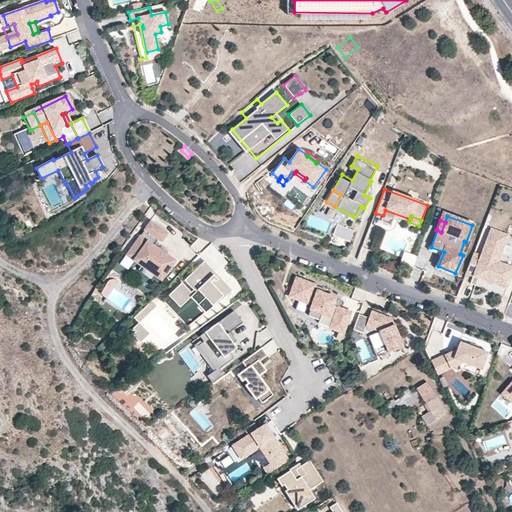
[(169,234),(152,221),(145,230),(146,230),(141,236),(126,255),(134,261),(141,267),(138,270),(140,271),(139,272),(148,278),(149,278),(150,279),(153,276),(161,281),(175,262),(164,253),(163,255),(158,251),(159,249),(153,245),(157,239),(162,243),(169,234)]
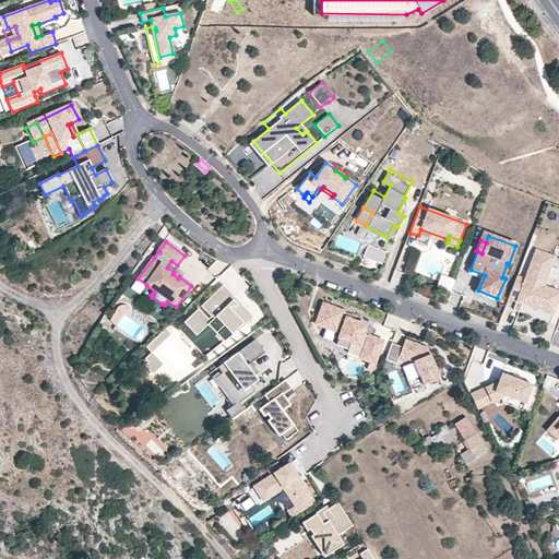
[(387,252),(368,246),(364,258),(377,263),(382,264),(387,252)]
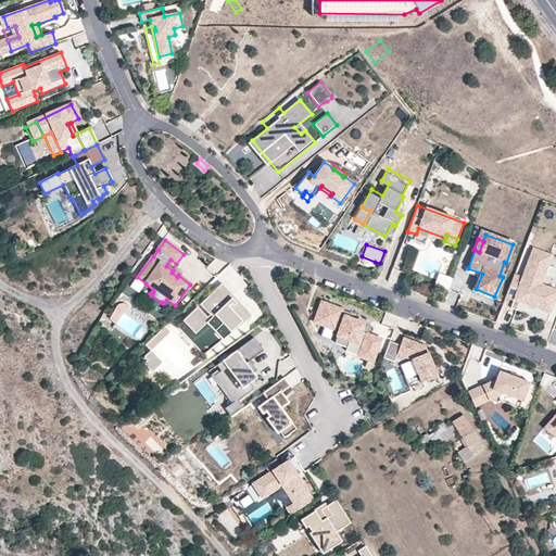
[(521,277),(514,274),(505,298),(518,302),(550,314),(555,297),(555,289),(541,285),(544,276),(552,255),(533,248),(521,277)]
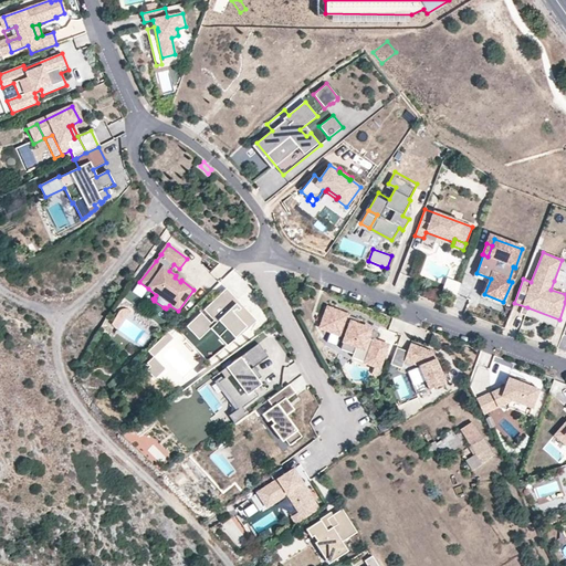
[(491,279),(477,273),(475,273),(473,276),(486,282),(481,296),(503,305),(504,302),(503,302),(484,294),(491,279)]
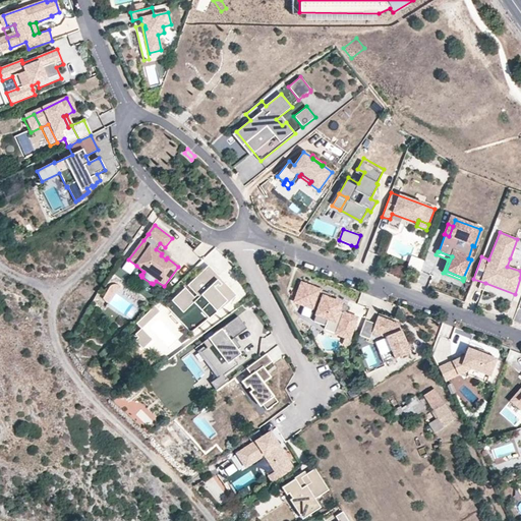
[(236,295),(208,266),(187,286),(196,295),(193,297),(184,288),(165,305),(190,333),(227,303),(236,295)]
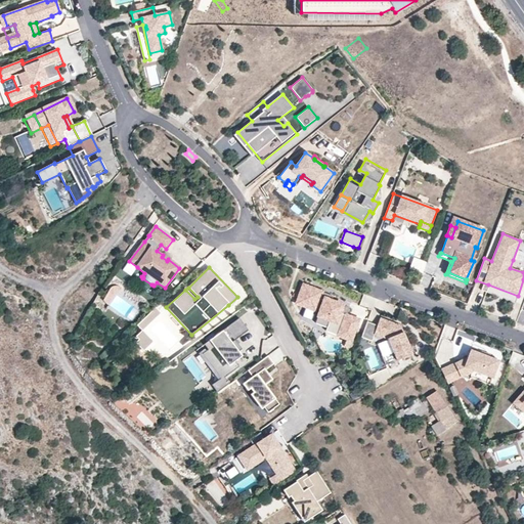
[(118,292),(124,284),(123,282),(121,281),(118,280),(116,280),(114,281),(112,282),(110,285),(103,298),(102,300),(108,304),(118,292)]
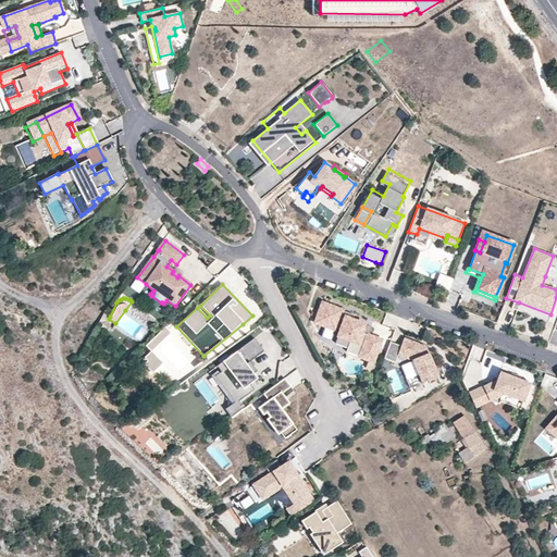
[(368,335),(371,326),(351,319),(345,317),(343,321),(338,319),(342,310),(322,301),(314,322),(334,330),(336,325),(341,327),(335,343),(347,347),(350,341),(363,345),(359,356),(372,361),(381,339),(368,335)]
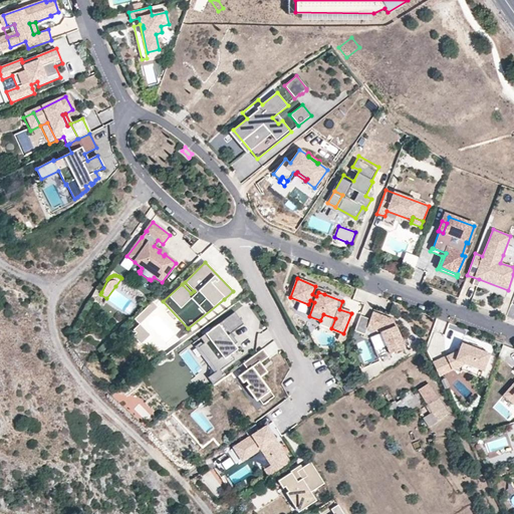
[(194,291),(185,282),(182,284),(191,293),(194,291)]
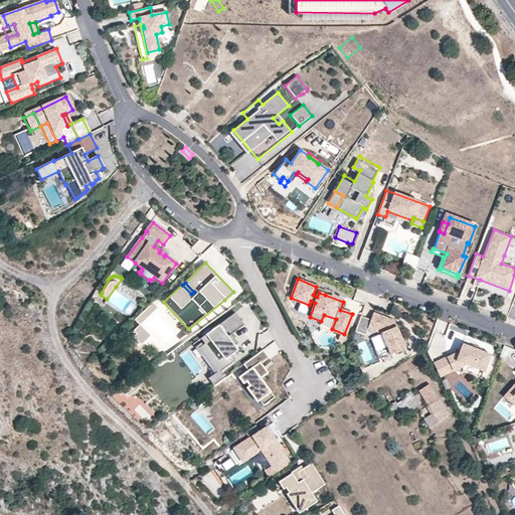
[(158,308),(153,302),(135,319),(140,324),(141,324),(158,308)]
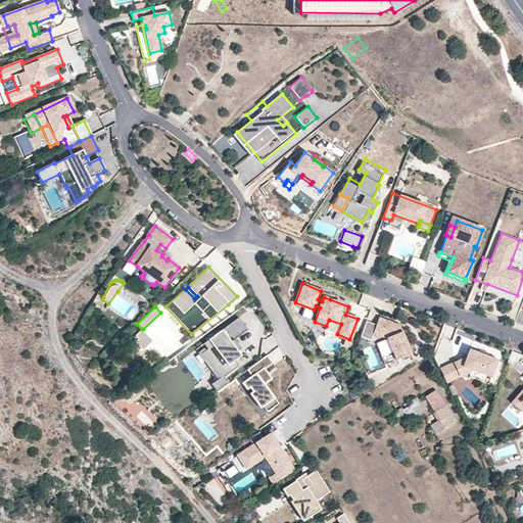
[(241,348),(234,340),(248,329),(239,318),(208,340),(212,345),(201,353),(220,378),(211,384),(217,391),(229,383),(224,377),(238,366),(234,361),(241,355),(238,350),(241,348)]
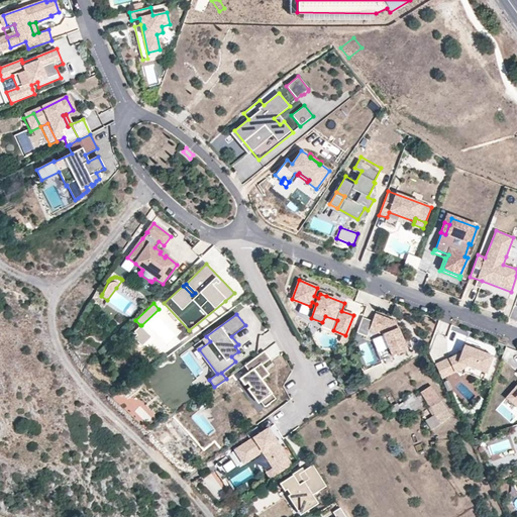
[(407,349),(395,321),(375,314),(373,321),(363,317),(356,332),(367,336),(370,329),(383,334),(391,355),(407,349)]
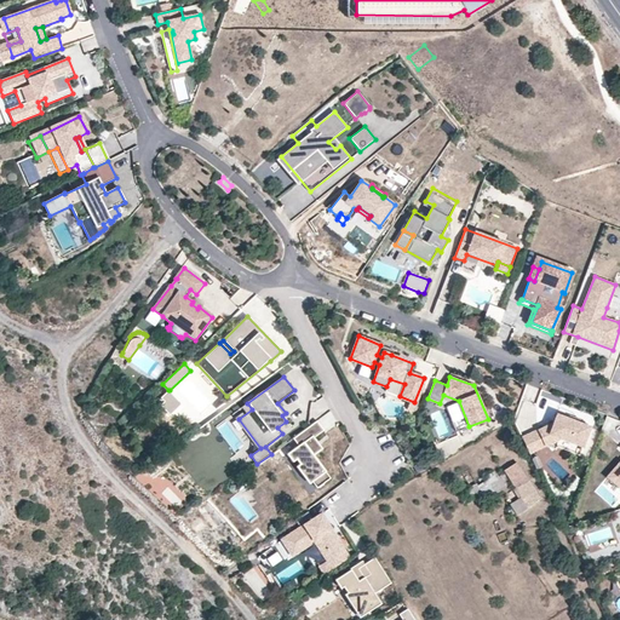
[(182,403),(170,390),(168,390),(162,397),(166,401),(161,405),(171,414),(182,403)]
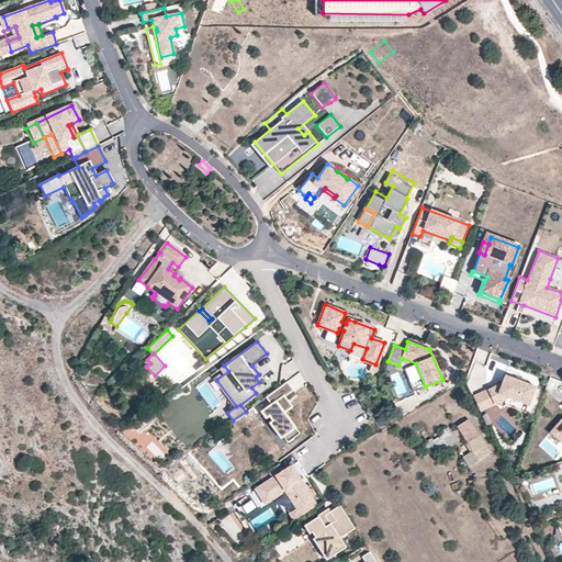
[(412,364),(404,368),(408,378),(416,374),(412,364)]
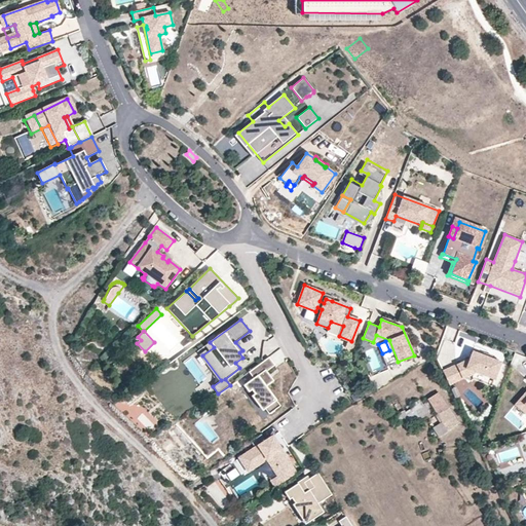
[(202,355),(214,347),(210,342),(199,350),(202,355)]
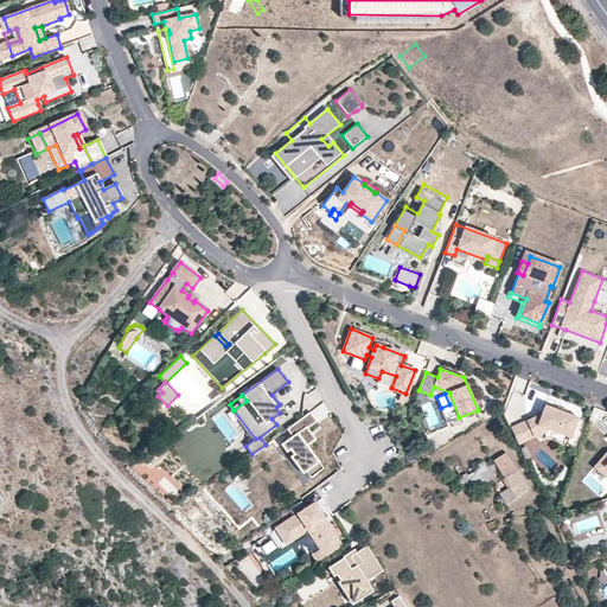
[(556,410),(544,406),(542,413),(537,426),(570,438),(577,419),(566,414),(556,410)]
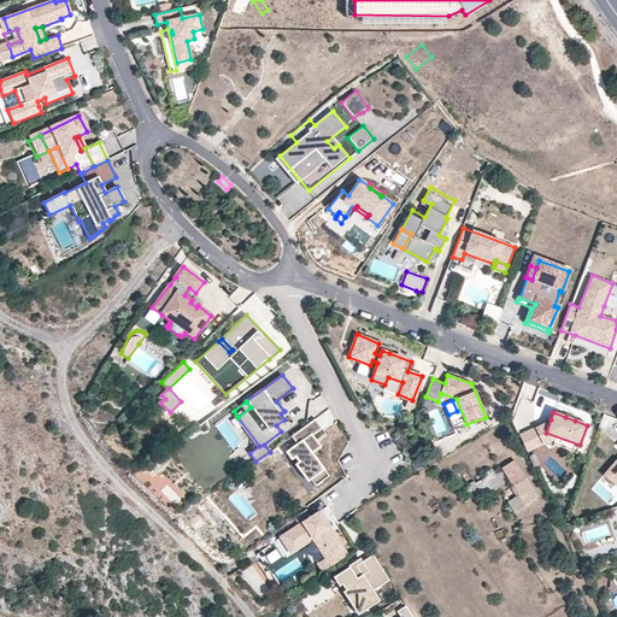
[(311,453),(321,446),(312,435),(322,428),(316,418),(292,436),(297,444),(286,452),(292,459),(295,457),(316,486),(329,476),(311,453)]
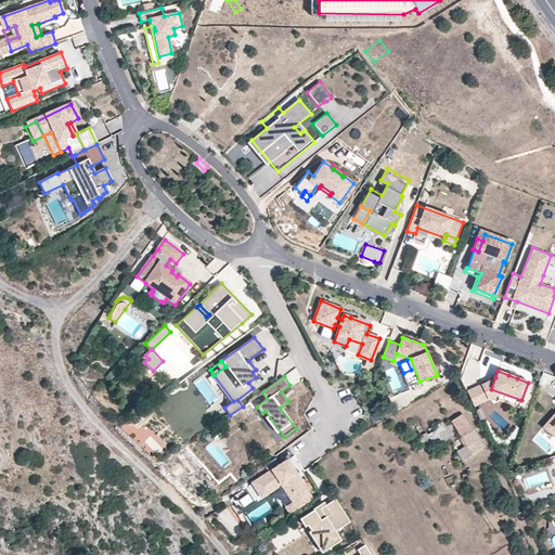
[(481,385),(467,391),(474,407),(489,399),(481,385)]
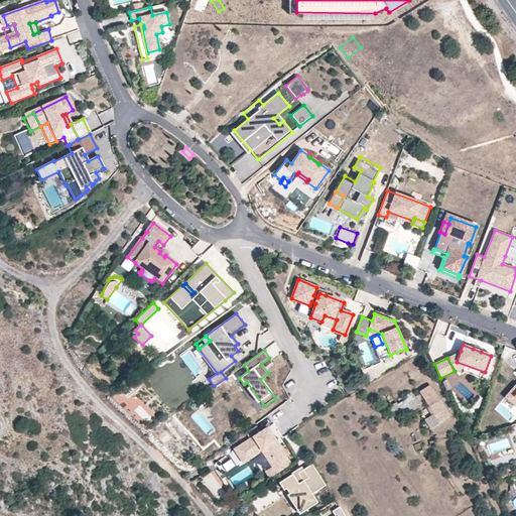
[(436,399),(428,386),(417,393),(425,406),(436,399)]
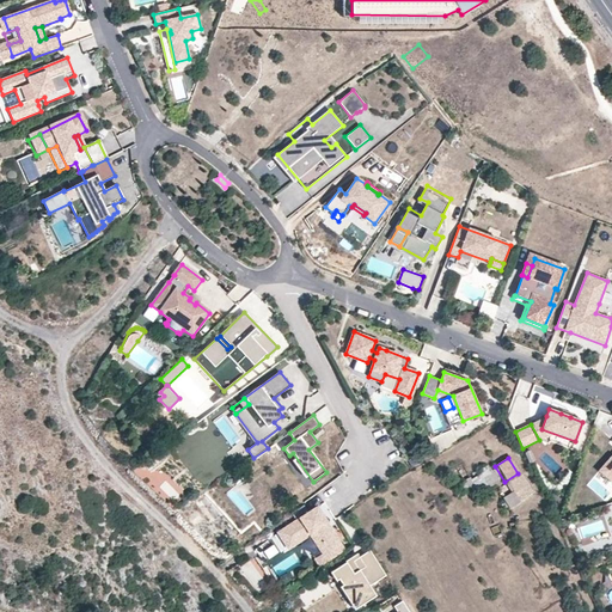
[(518,473),(505,482),(506,484),(519,476),(518,475),(518,473)]
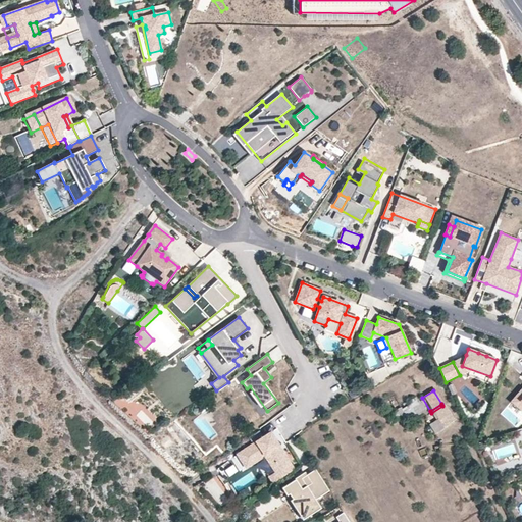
[(151,430),(159,422),(142,406),(134,414),(151,430)]
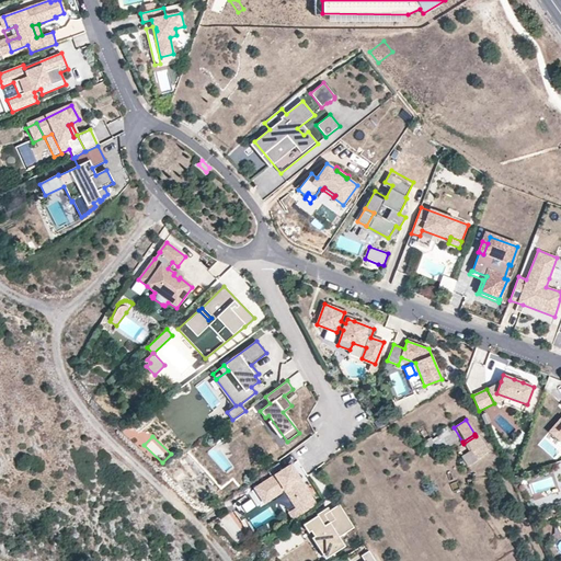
[(487,455),(476,436),(464,444),(461,445),(464,447),(466,446),(474,461),(487,455)]
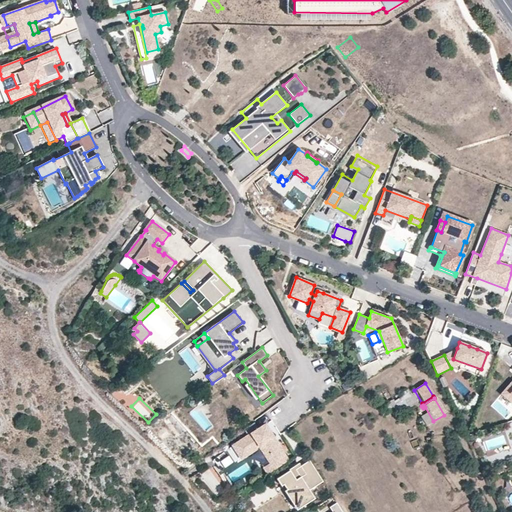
[(433,421),(425,407),(423,408),(426,414),(431,422),(433,421)]
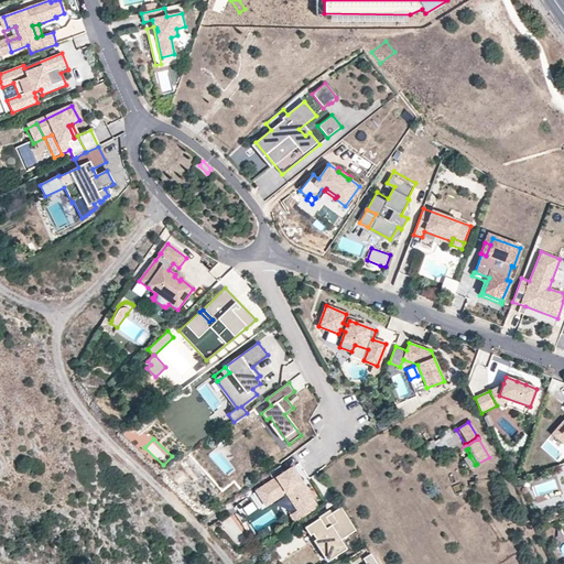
[(475,465),(469,456),(462,462),(467,470),(475,465)]
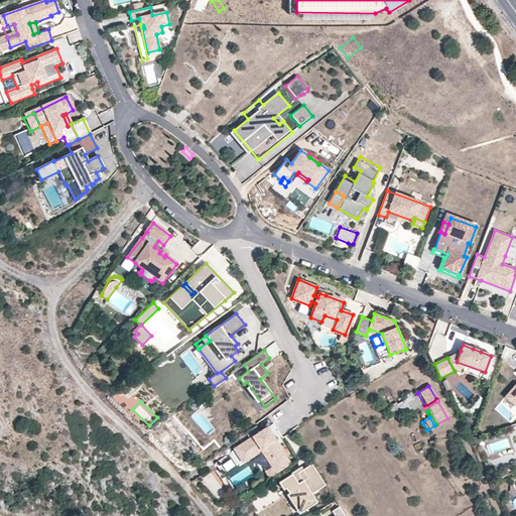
[(265,470),(269,477),(290,464),(278,443),(277,443),(275,440),(276,440),(267,426),(234,447),(243,462),(261,449),(271,466),(265,470)]
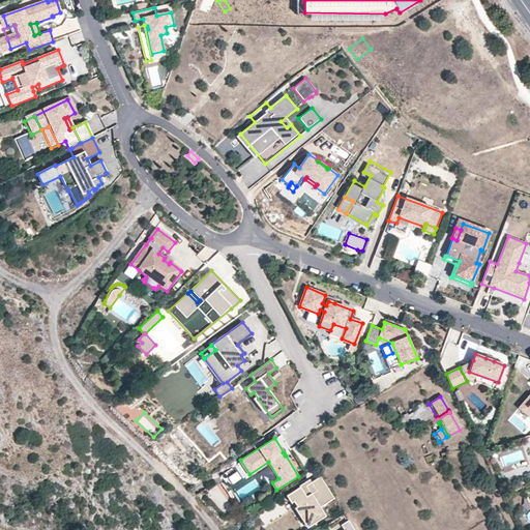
[(306,497),(300,488),(289,494),(306,522),(314,517),(317,522),(326,516),(320,507),(334,498),(321,476),(312,482),(307,484),(313,493),(306,497)]
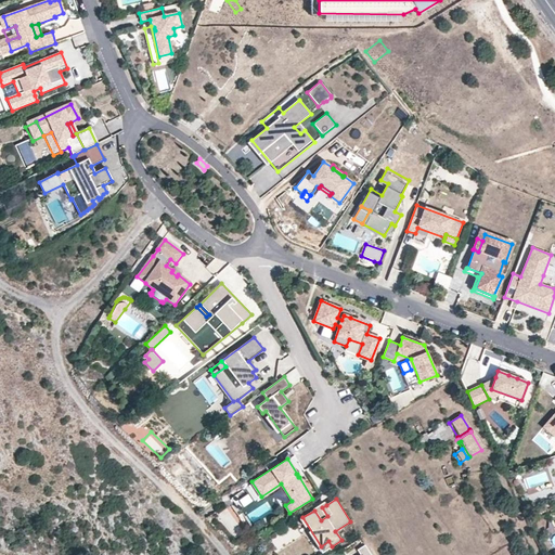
[(314,511),(321,520),(327,516),(322,507),(326,505),(325,502),(313,510),(314,511)]
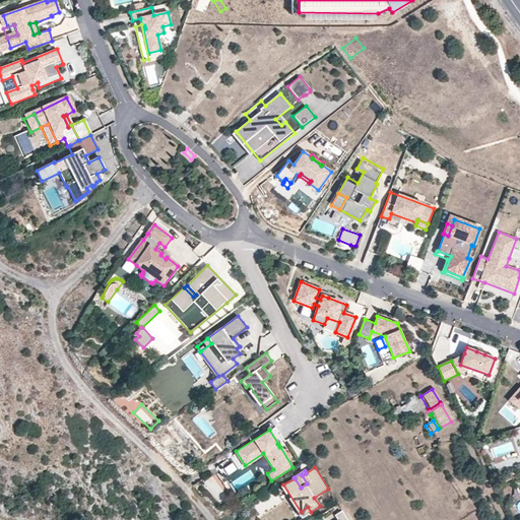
[(301,512),(283,484),(281,486),(301,518),(311,512),(308,507),(301,512)]
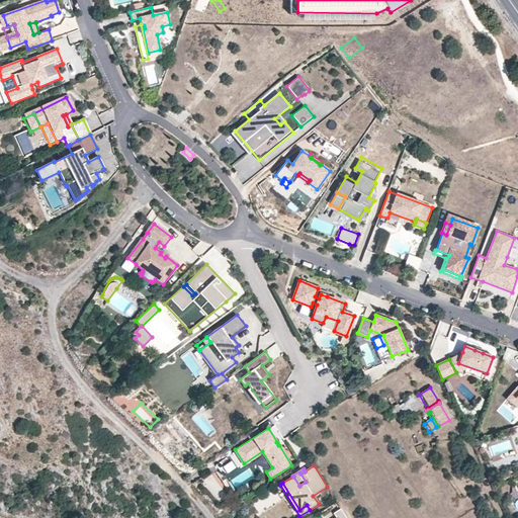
[(267,495),(254,506),(259,513),(272,502),(267,495)]
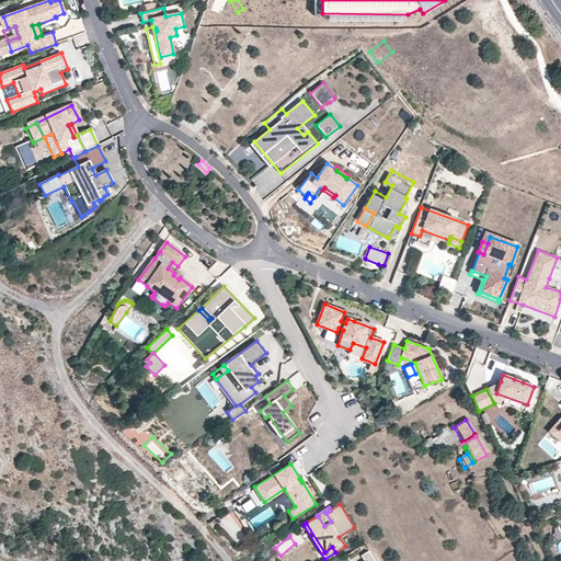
[(375,560),(369,551),(362,557),(364,560),(375,560)]
